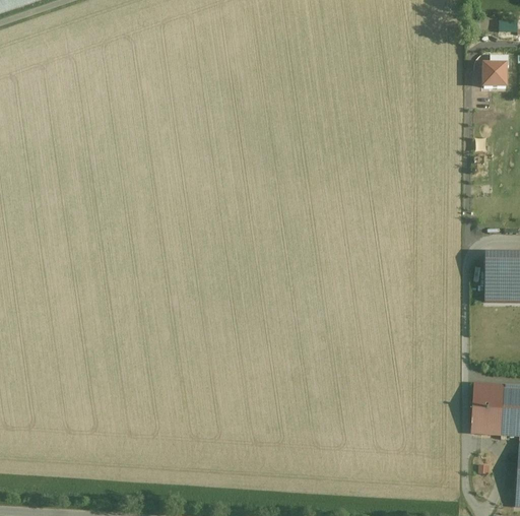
[(499,33),(517,33),(517,19),(498,19),(499,33)]
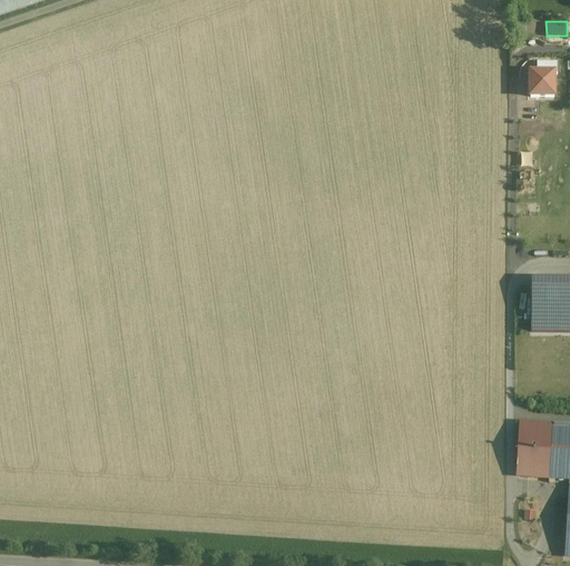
[(518,23),(518,35),(528,35),(527,22),(518,23)]
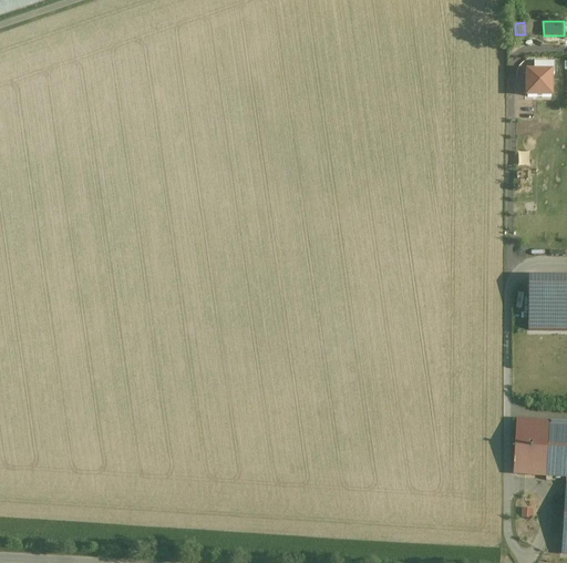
[(534,60),(534,70),(552,70),(552,71),(555,71),(555,60),(534,60)]
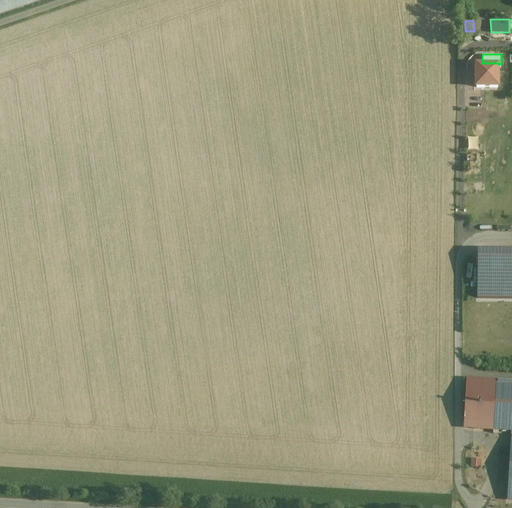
[(477,63),(476,84),(497,85),(498,64),(498,63),(482,63),(477,63)]
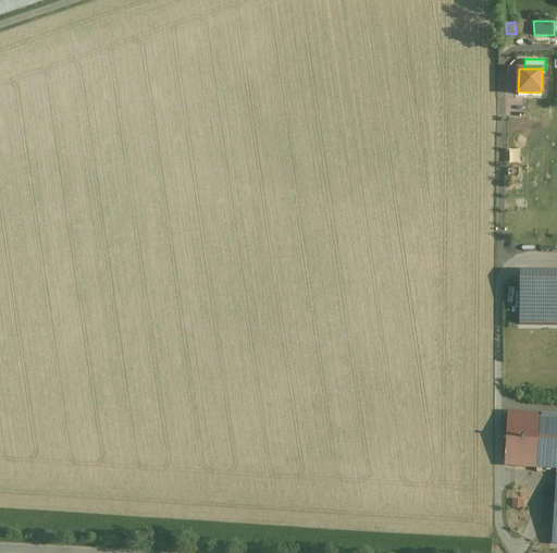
[(556,266),(518,266),(517,323),(556,323),(556,266)]
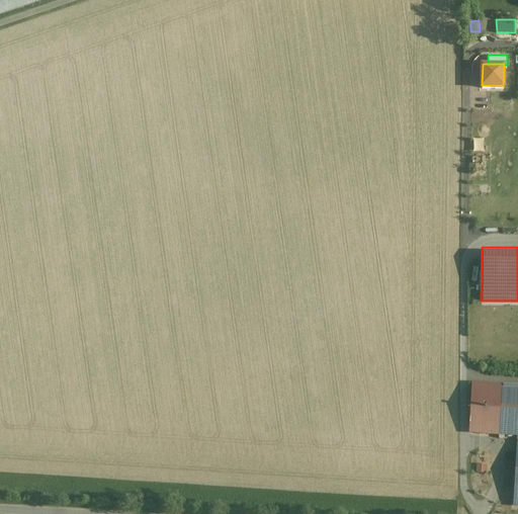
[(469,432),(500,434),(517,435),(517,383),(471,381),(469,432)]
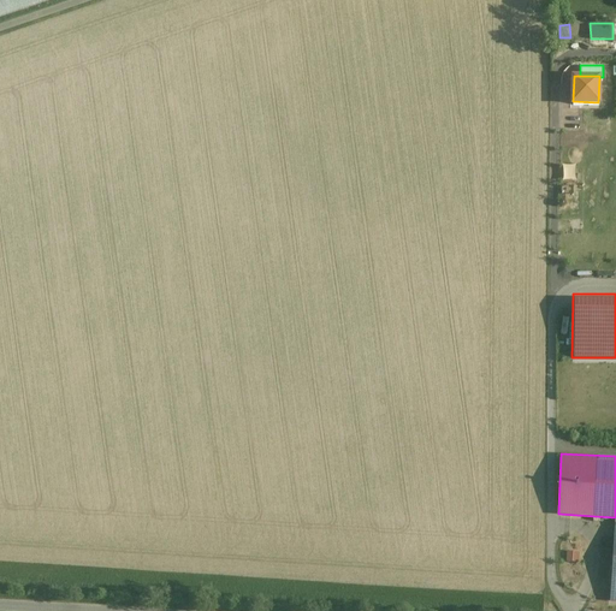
All buildings are outlined.
